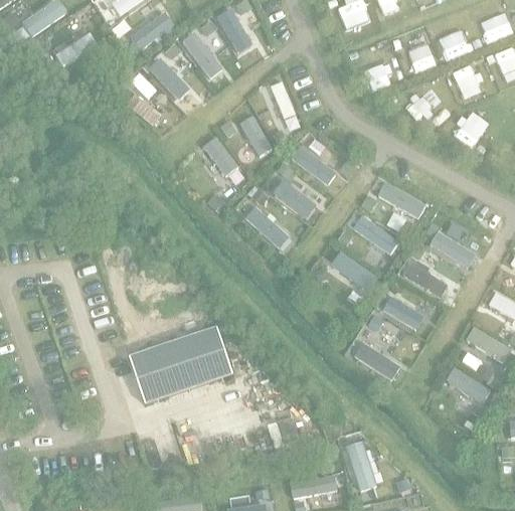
[(117,0),(116,1),(123,11),(138,0),(117,0)]
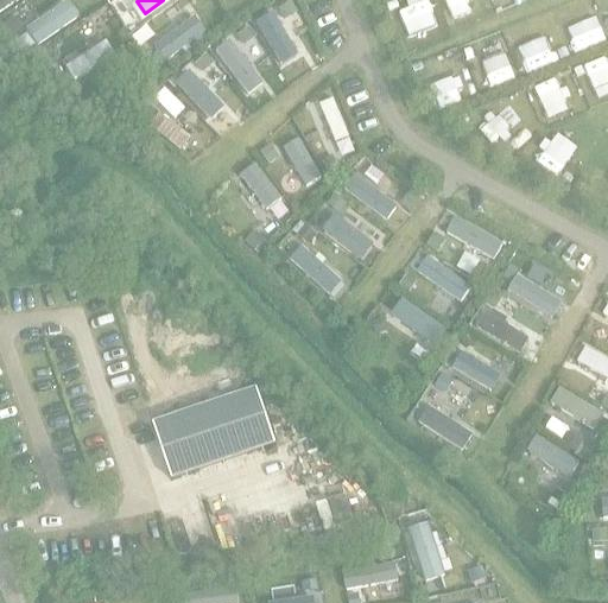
[(52,11),(18,36),(26,49),(61,24),(52,11)]
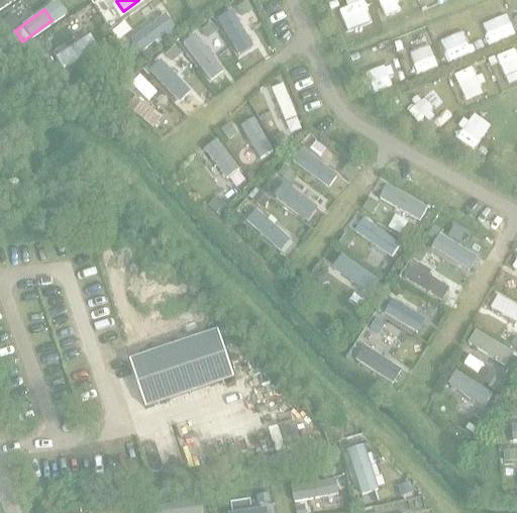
[(161,19),(133,39),(140,49),(168,29),(161,19)]
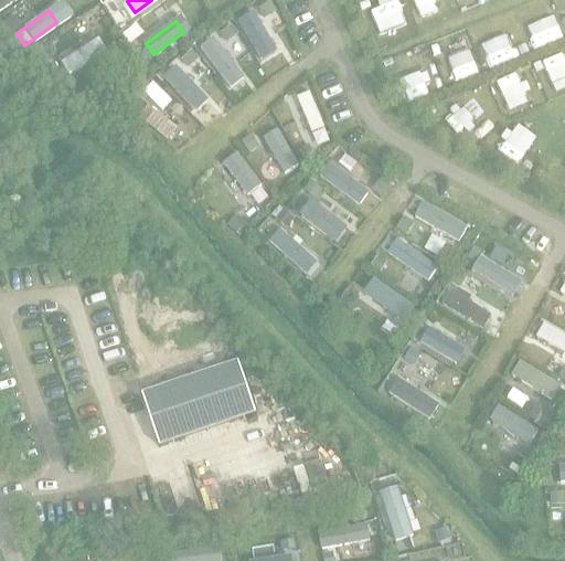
[(244,28),(263,60),(274,53),(264,35),(270,31),(265,23),(258,27),(255,21),(244,28)]
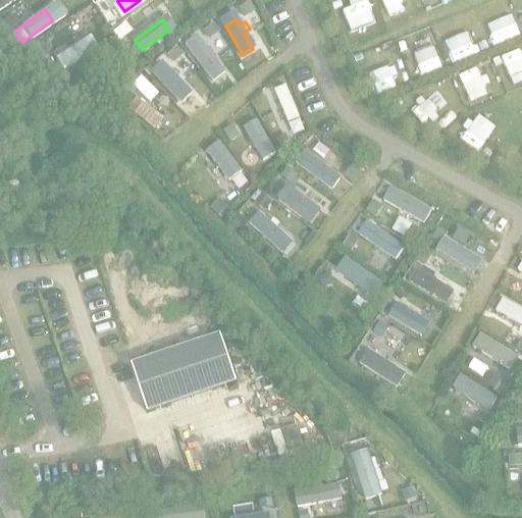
[(90,33),(55,55),(62,66),(97,44),(90,33)]
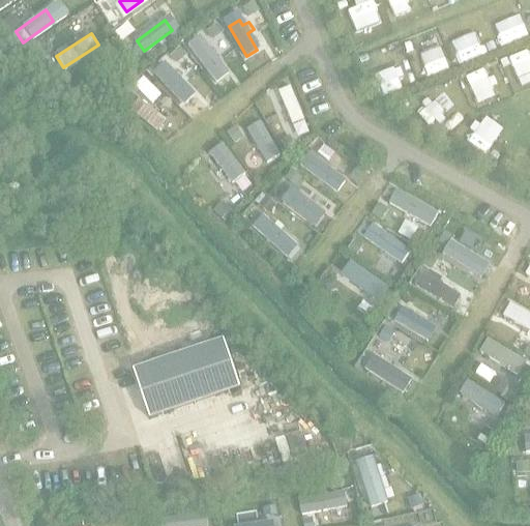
[(25,49),(36,60),(48,49),(35,37),(25,49)]
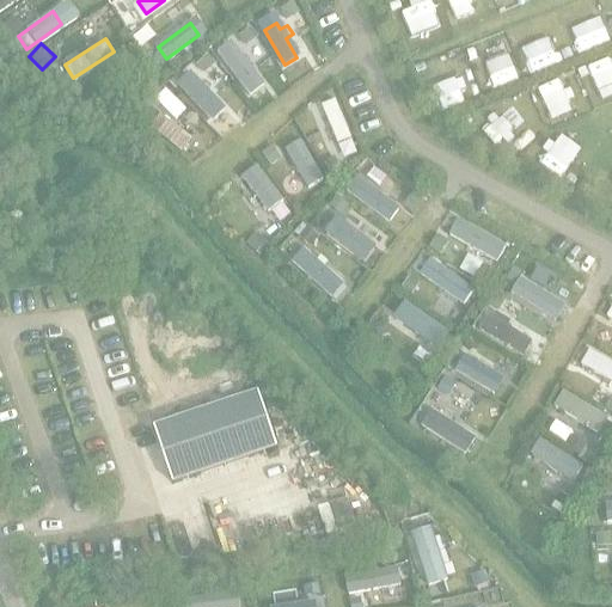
[(222,57),(249,92),(261,83),(245,62),(250,59),(245,51),(239,55),(234,49),(222,57)]
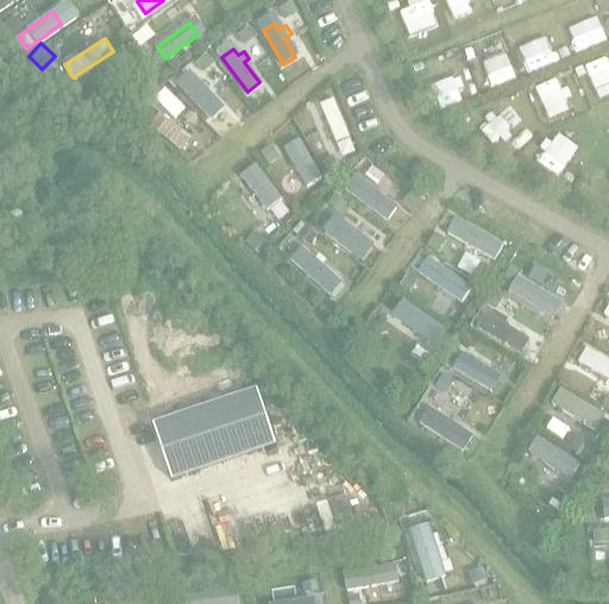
[(183,89),(209,115),(220,106),(194,79),(183,89)]
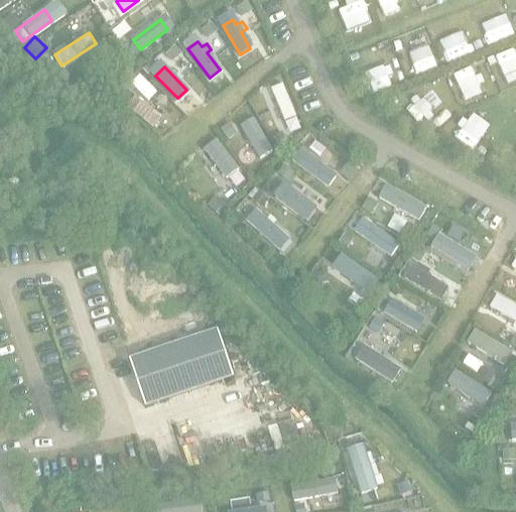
[(41,85),(57,93),(63,80),(47,72),(41,85)]
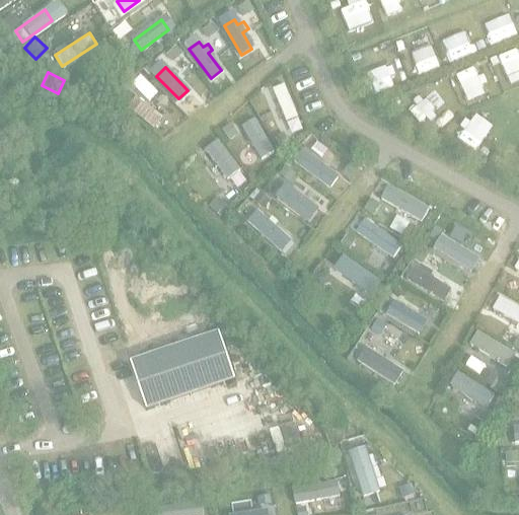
[(272,86),(285,118),(297,113),(284,81),(272,86)]
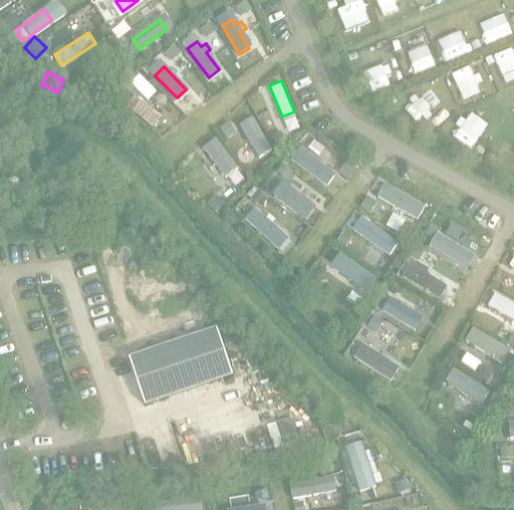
[(159,113),(133,93),(134,92),(123,84),(117,93),(118,93),(114,98),(123,104),(124,103),(151,123),(159,113)]
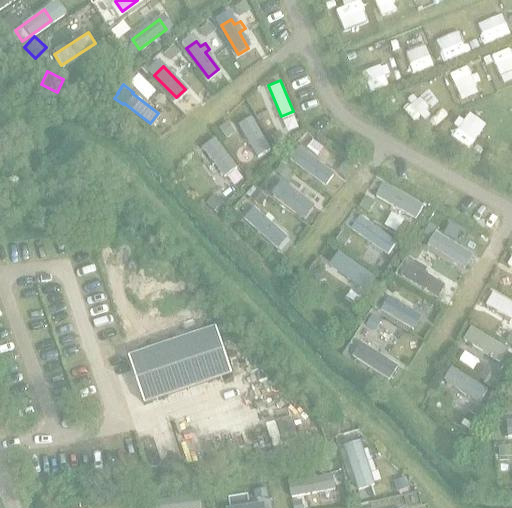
[(236,114),(256,148),(267,142),(247,108),(236,114)]
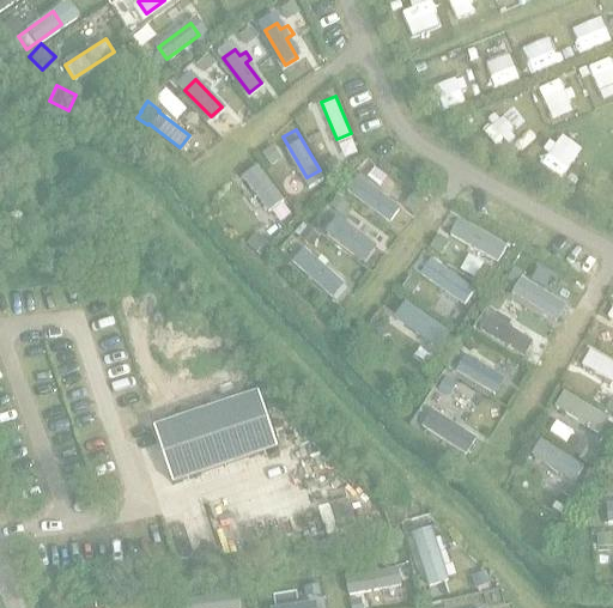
[(362,177),(400,206),(411,193),(372,163),(362,177)]
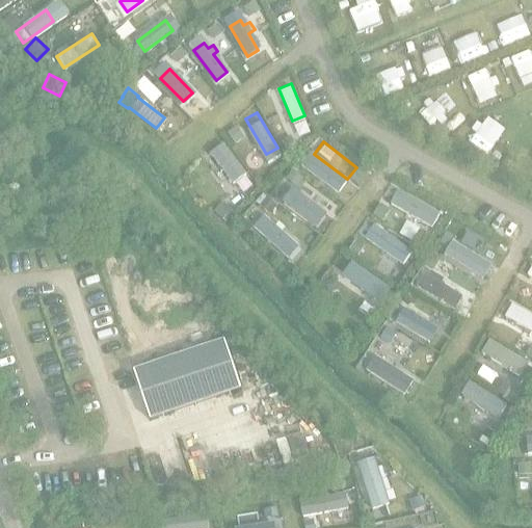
[(246,170),(227,144),(217,152),(227,163),(222,167),(225,170),(221,174),(229,183),(246,170)]
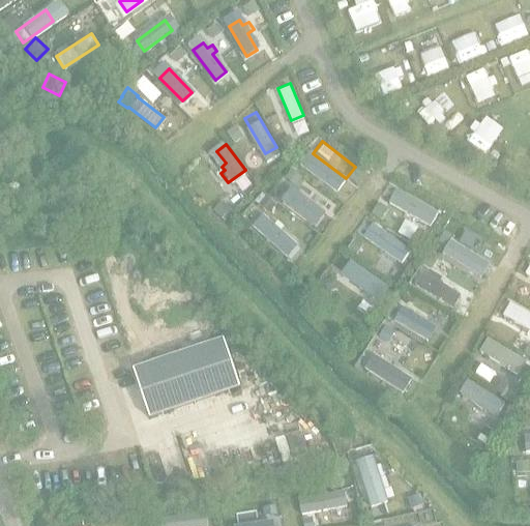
[(305,177),(298,187),(324,205),(331,195),(305,177)]
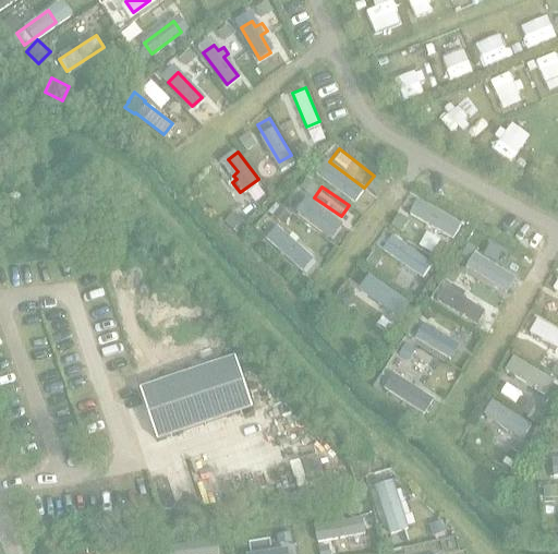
[(282,223),(290,212),(275,200),(267,209),(282,223)]
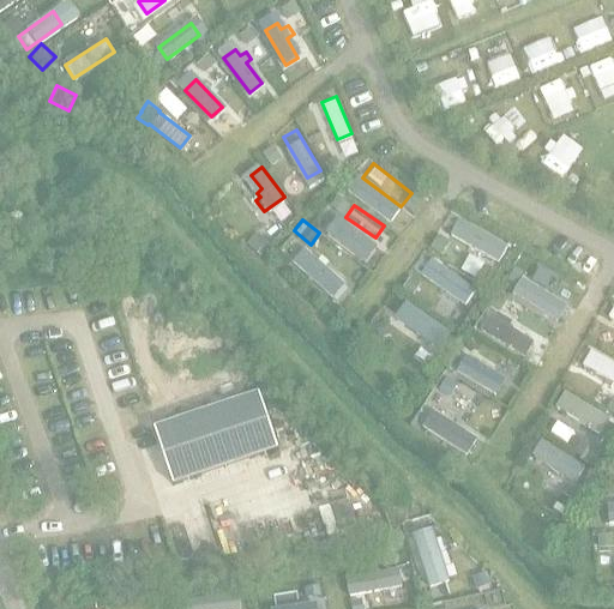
[(504,241),(467,221),(459,234),(497,254),(504,241)]
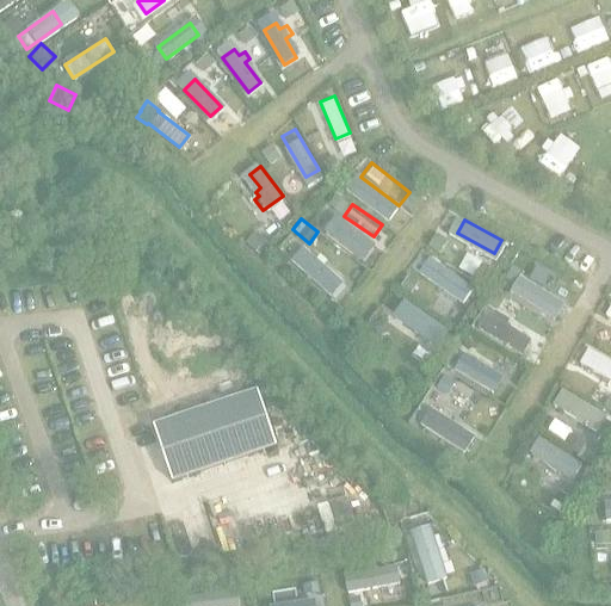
[(292,259),(323,286),(333,276),(319,263),(323,258),(314,249),(309,254),(302,248),(292,259)]
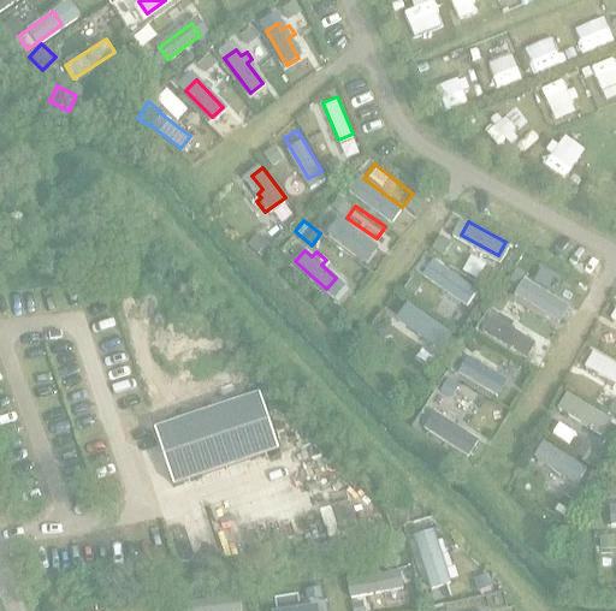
[(477,286),(437,260),(428,272),(451,286),(448,292),(458,300),(462,294),(469,297),(477,286)]
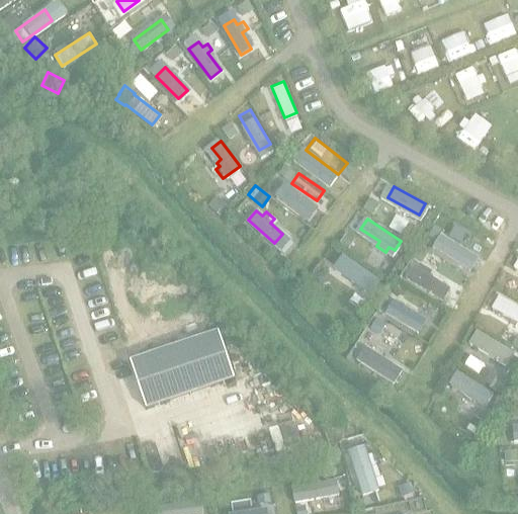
[(433,245),(464,264),(470,254),(450,242),(453,238),(445,233),(442,237),(439,235),(433,245)]
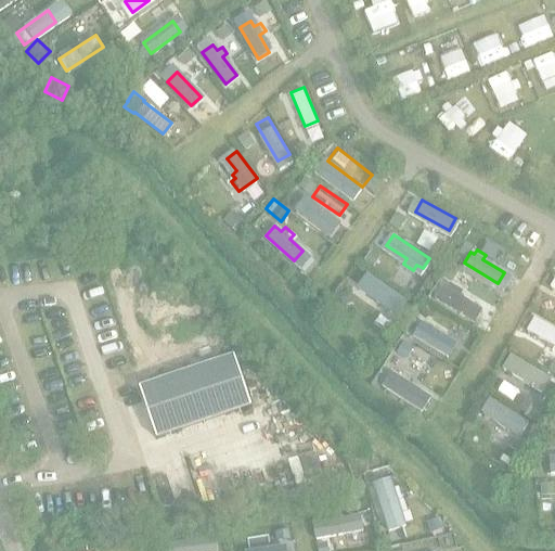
[(377,304),(378,306),(385,310),(387,310),(390,306),(397,311),(407,298),(369,270),(359,283),(381,298),(377,304)]
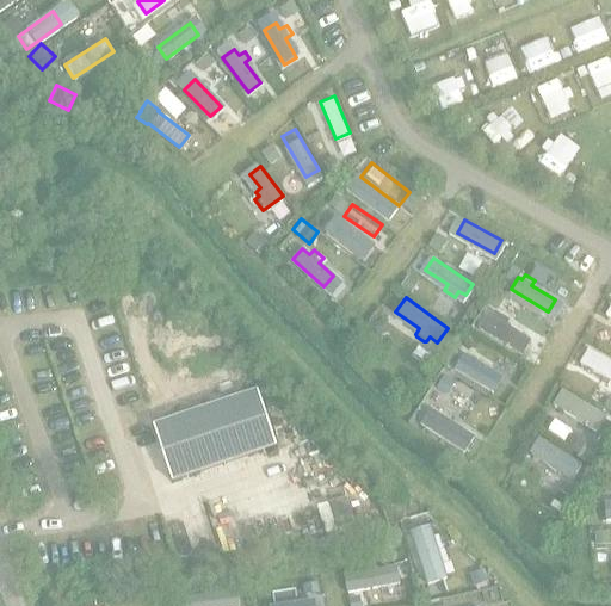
[(479,325),(522,352),(531,338),(507,323),(511,317),(494,308),(492,313),(487,310),(479,325)]
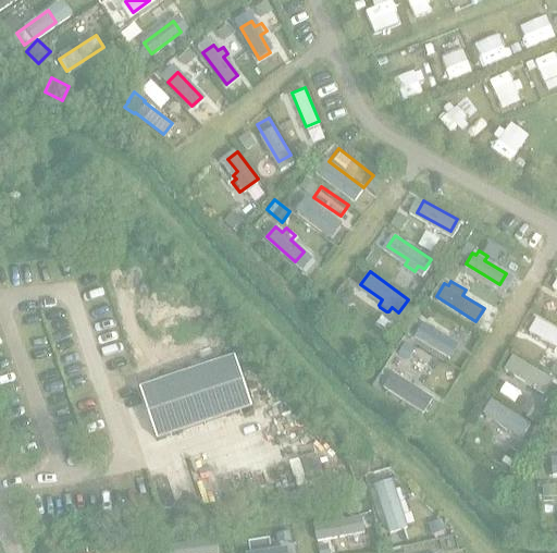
[(556,344),(556,327),(536,316),(529,328),(552,341),(548,345),(554,348),(556,344)]
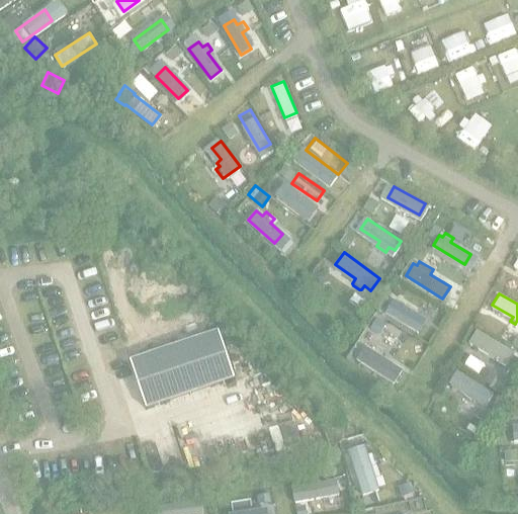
[(391,314),(420,332),(427,321),(410,311),(414,305),(403,298),(399,305),(398,304),(391,314)]
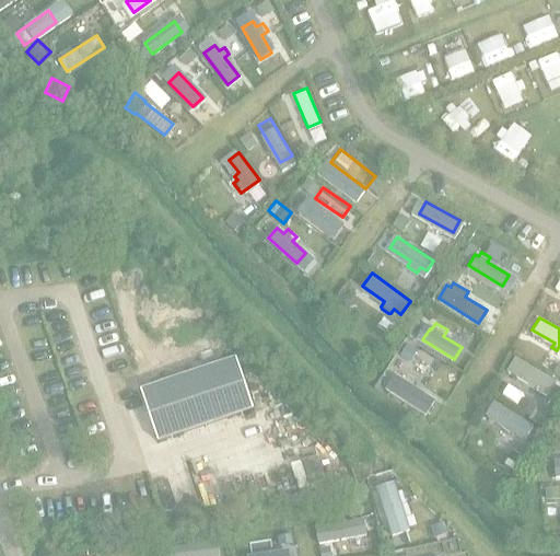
[(506,368),(547,394),(556,380),(515,355),(506,368)]
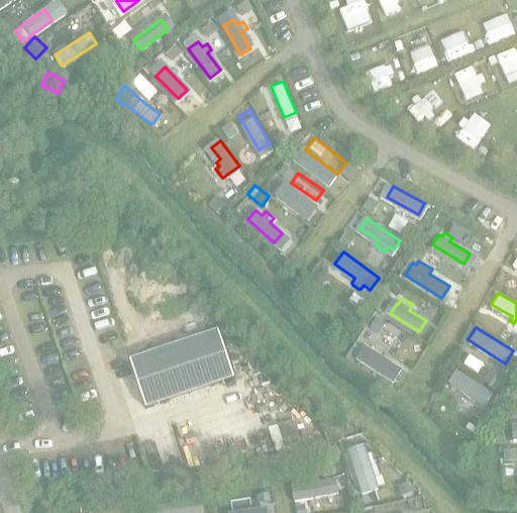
[(218,328),(129,358),(145,405),(233,376),(218,328)]
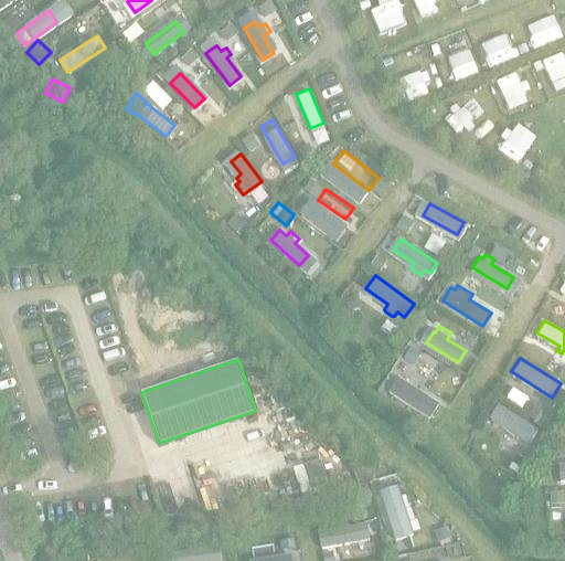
[(492,414),(525,435),(533,423),(500,402),(492,414)]
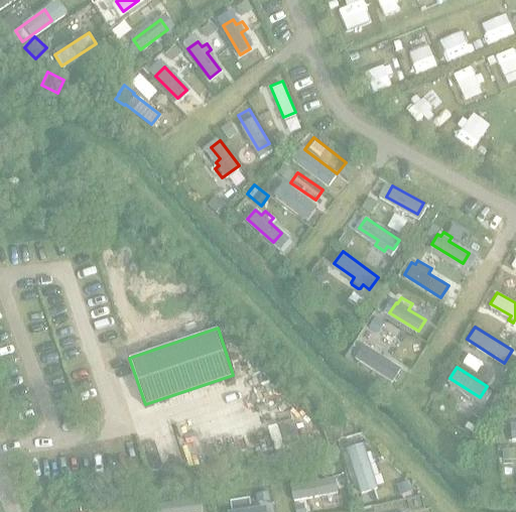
[(342,438),(350,452),(387,429),(380,416),(342,438)]
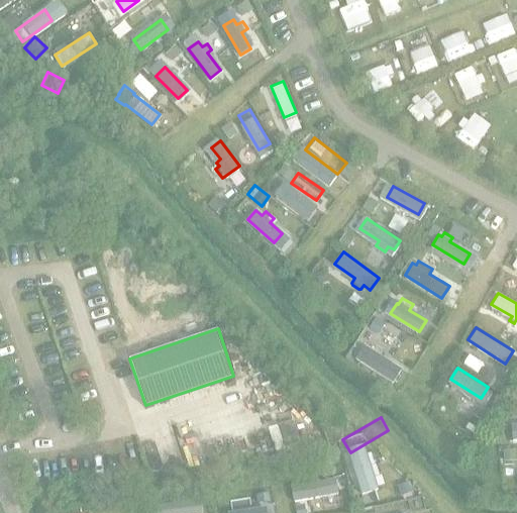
[(370,488),(373,500),(404,493),(401,481),(384,485),(382,478),(374,480),(376,487),(370,488)]
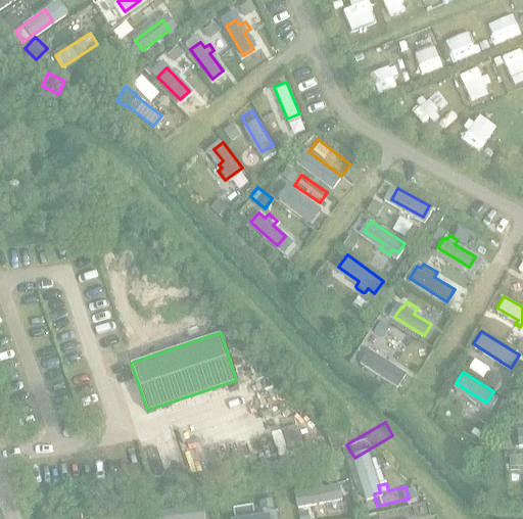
[(336,488),(302,492),(304,505),(318,503),(319,511),(330,509),(329,502),(337,501),(336,488)]
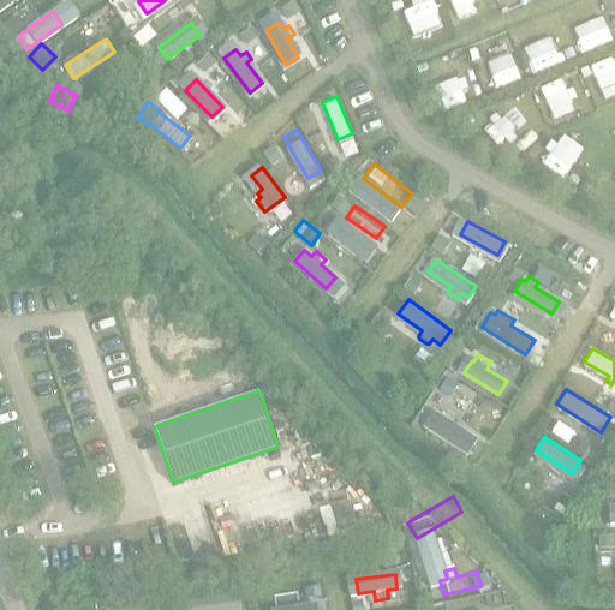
[(189,598),(190,609),(208,609),(233,606),(231,592),(189,598)]
